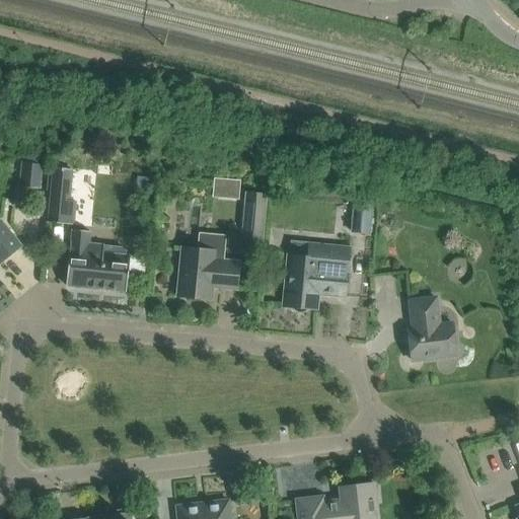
[(20,165),(18,190),(39,192),(42,167),(20,165)]
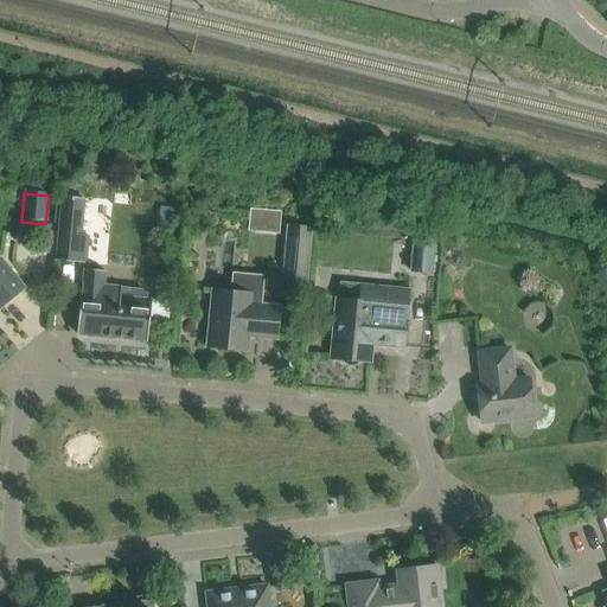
[(56,262),(84,264),(87,236),(80,235),(83,199),(62,197),(56,262)]
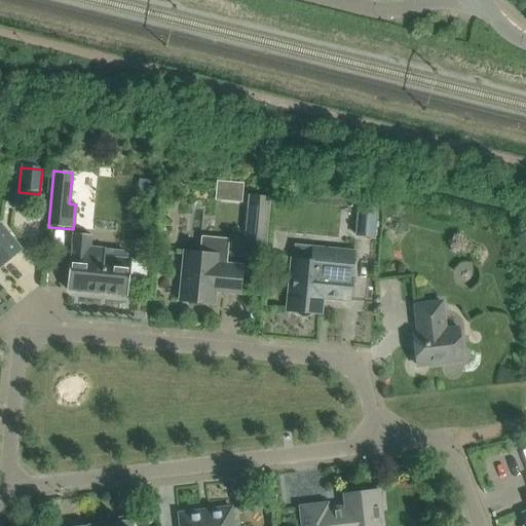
[(246,242),(264,243),(268,198),(250,197),(246,242)]
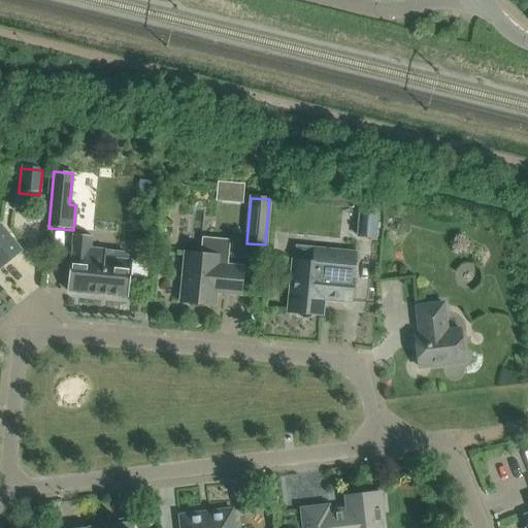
[(357,236),(374,237),(377,211),(360,209),(357,236)]
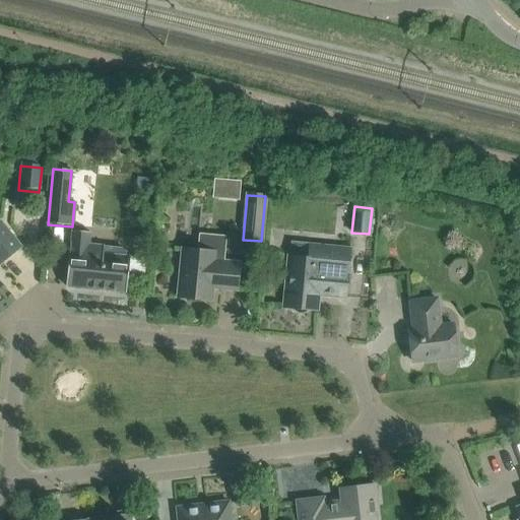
[(0,263),(19,247),(0,223),(0,222),(0,263)]
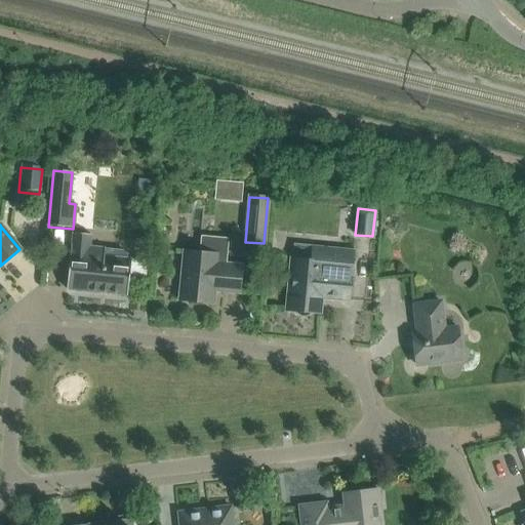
[(70,246),(66,289),(127,295),(129,275),(130,259),(127,259),(127,251),(104,249),(89,247),(90,235),(72,233),(72,234),(73,234),(72,246),(70,246)]
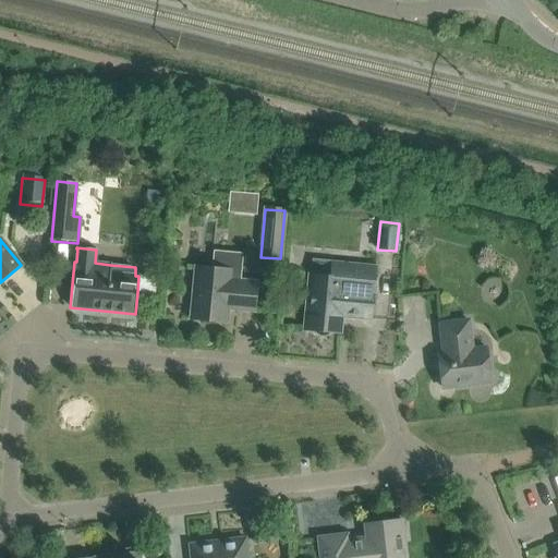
[(237,306),(235,310),(253,311),(256,282),(239,281),(241,255),(215,253),(213,269),(195,267),(191,318),(226,323),(228,308),(228,305),(237,306)]
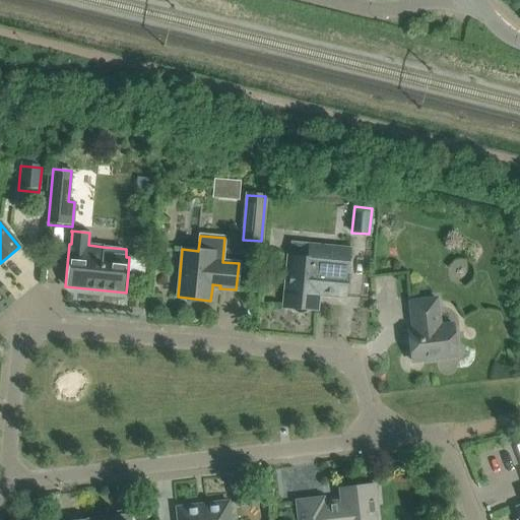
[(293,244),(291,257),(288,257),(283,307),(293,308),(296,312),(300,314),(304,313),(308,310),(317,311),(318,293),(326,294),(326,296),(344,298),(349,250),(293,244)]
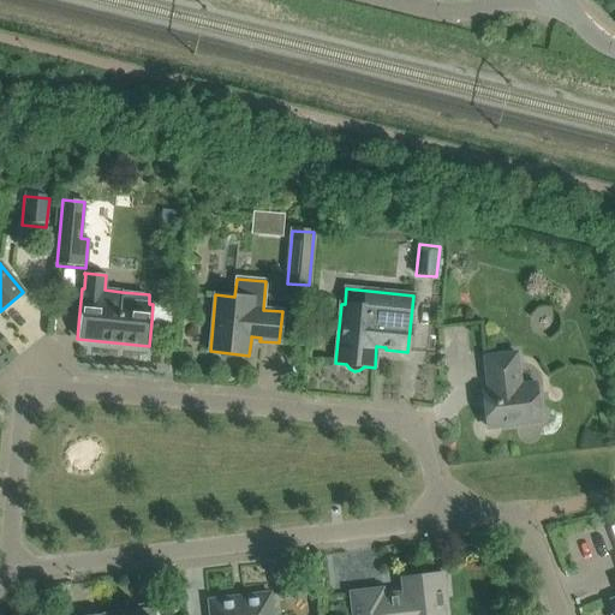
[(541,422),(541,421),(536,383),(520,386),(515,353),(484,357),(488,389),(483,390),(487,428),(541,422)]
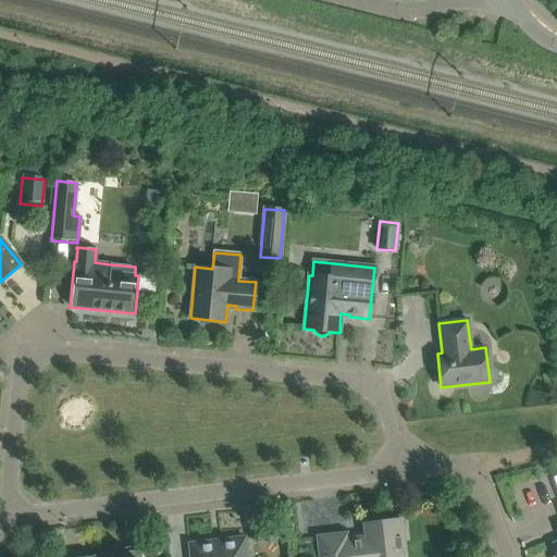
[(318,537),(319,556),(401,556),(400,542),(404,542),(401,519),(364,523),(366,537),(347,540),(346,534),(318,537)]
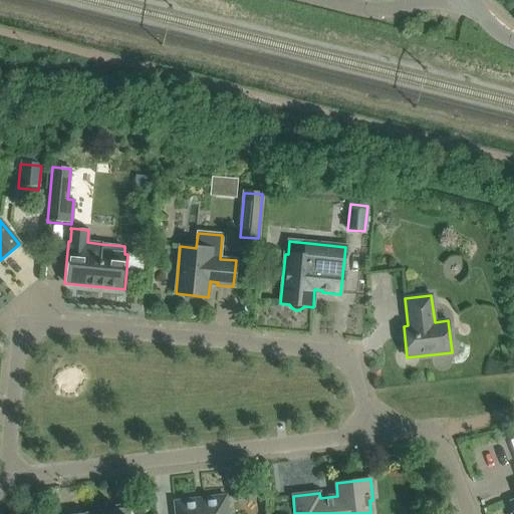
[(227,513),(226,496),(175,502),(175,513),(227,513)]
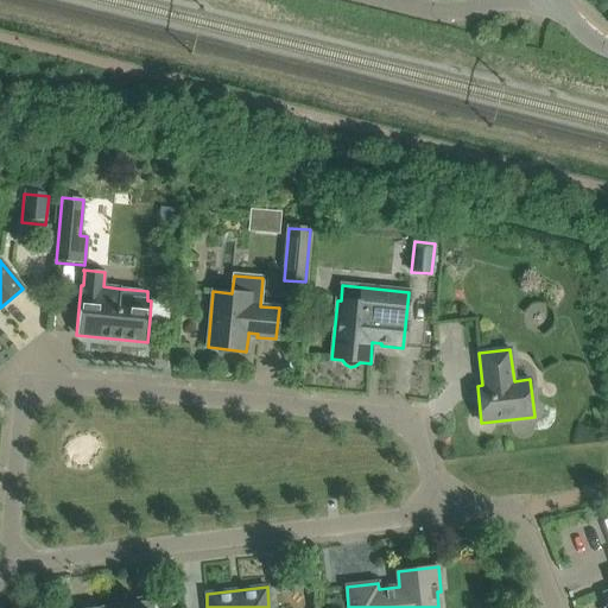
[(153,607),(152,602),(166,600),(166,599),(152,601),(150,594),(149,595),(151,601),(86,607),(153,607)]
